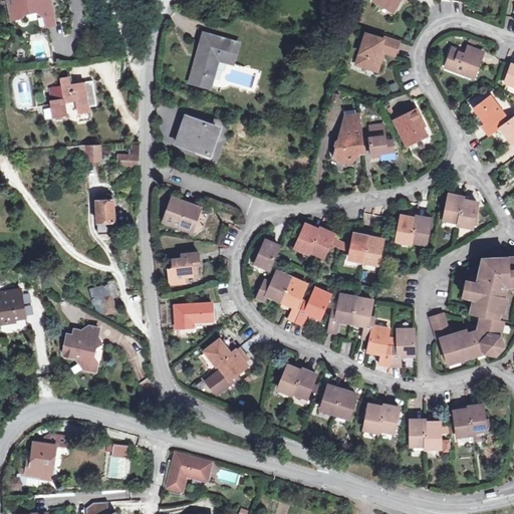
[(9,0),(13,18),(24,16),(26,12),(36,10),(44,16),(54,14),(51,0),(9,0)]
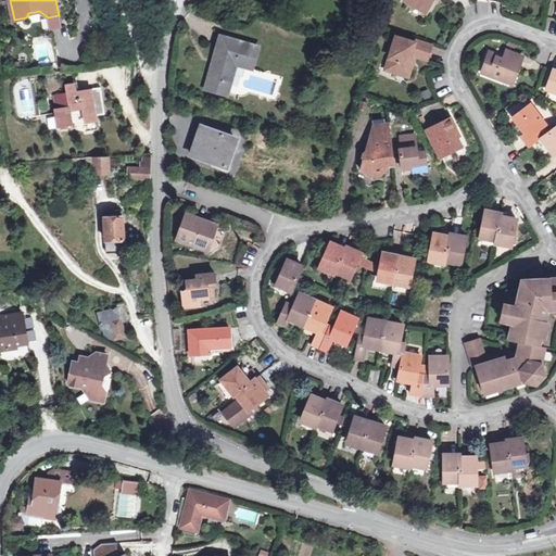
[(402,0),(403,0),(426,13),(432,0),(402,0)]
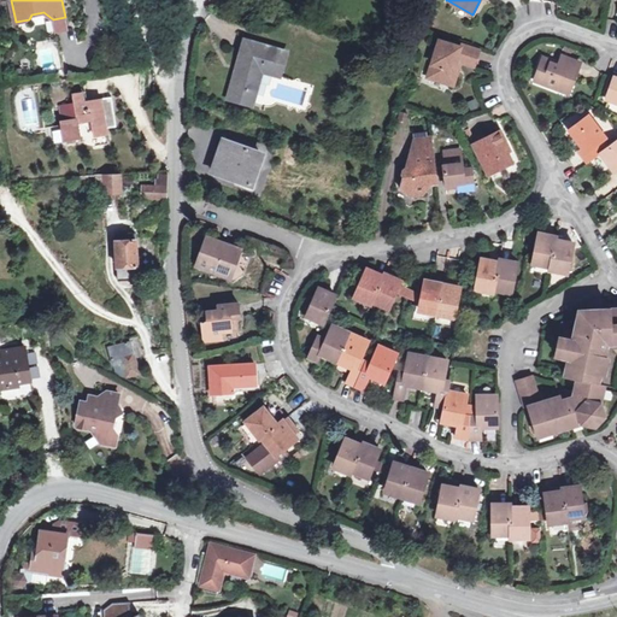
[(65,17),(53,19),(56,33),(68,29),(65,17)]
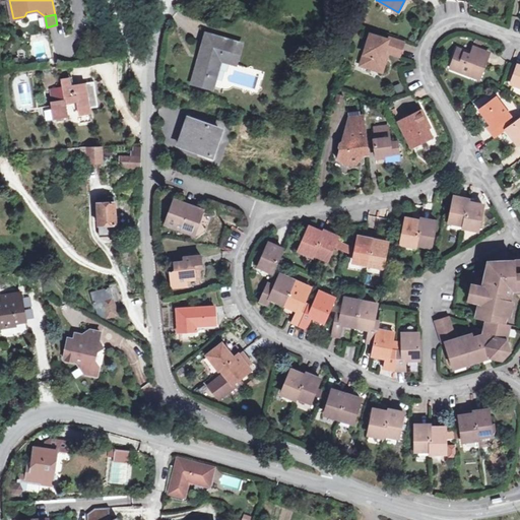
[(212,89),(220,60),(236,65),(242,45),(206,35),(193,84),(212,89)]
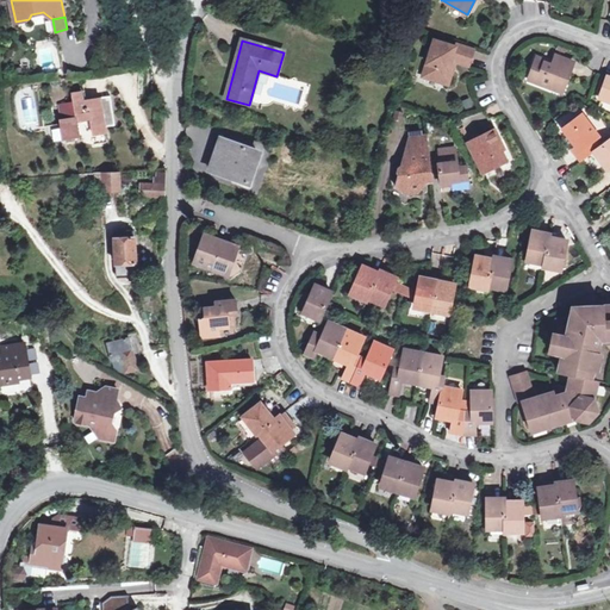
[(454,53),(472,57),(474,49),(455,43),(454,47),(434,41),(424,72),(430,74),(429,79),(448,85),(454,68),(449,66),(454,53)]
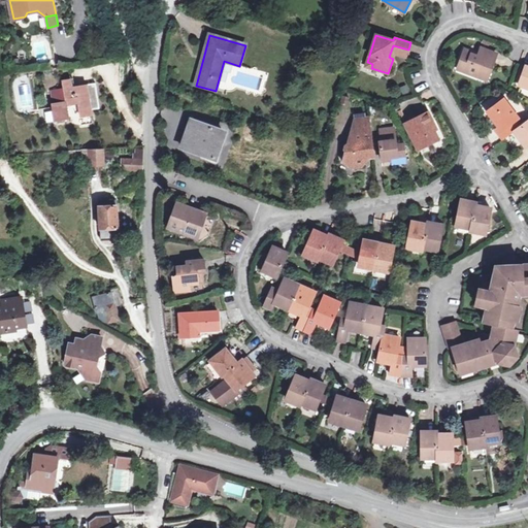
[(34,60),(51,59),(50,41),(33,42),(34,60)]
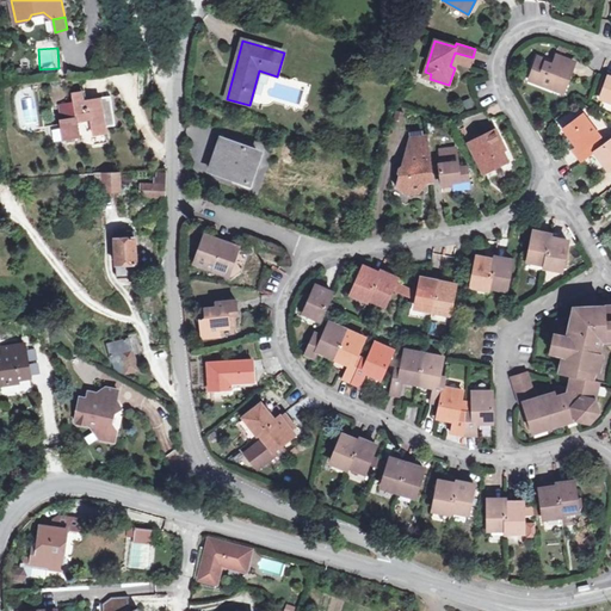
[(469,67),(473,57),(455,53),(450,66),(455,68),(456,62),(469,67)]
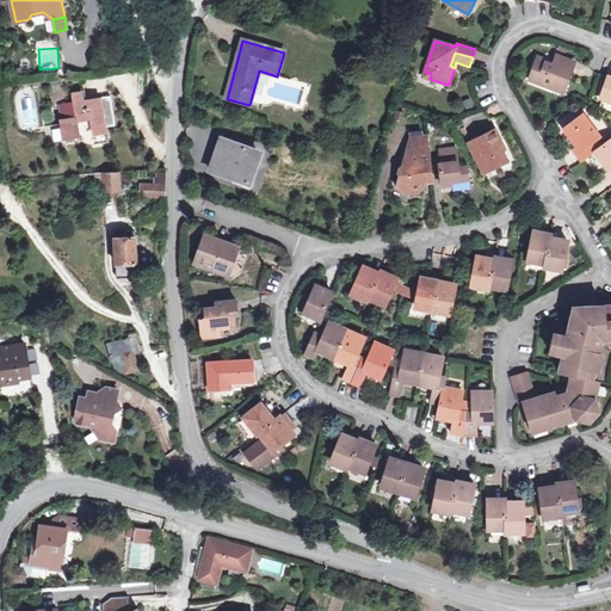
[(530,80),(553,88),(555,82),(567,86),(575,62),(557,55),(554,65),(548,62),(548,61),(538,56),(530,80)]
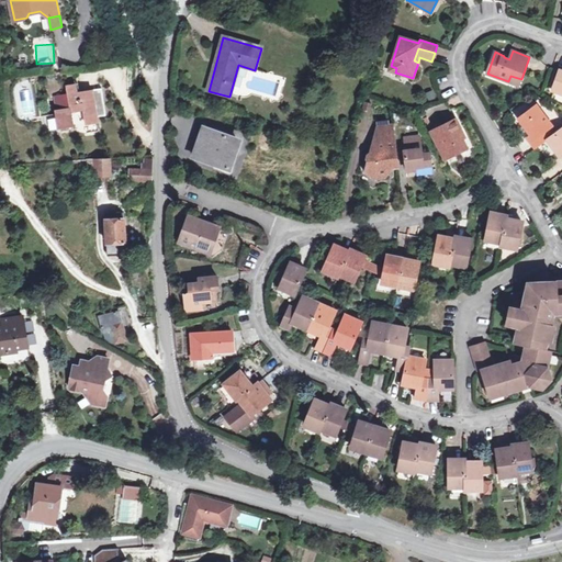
[(519,85),(521,79),(510,76),(508,81),(519,85)]
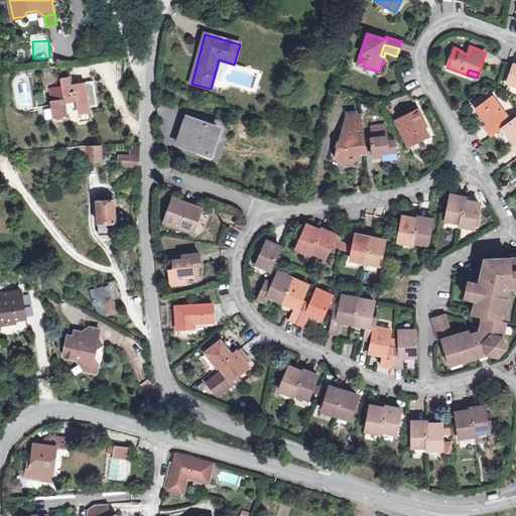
[(78,106),(89,104),(89,108),(99,106),(95,81),(72,85),(69,83),(66,83),(62,87),(51,89),(56,119),(68,117),(66,104),(78,102),(78,106)]
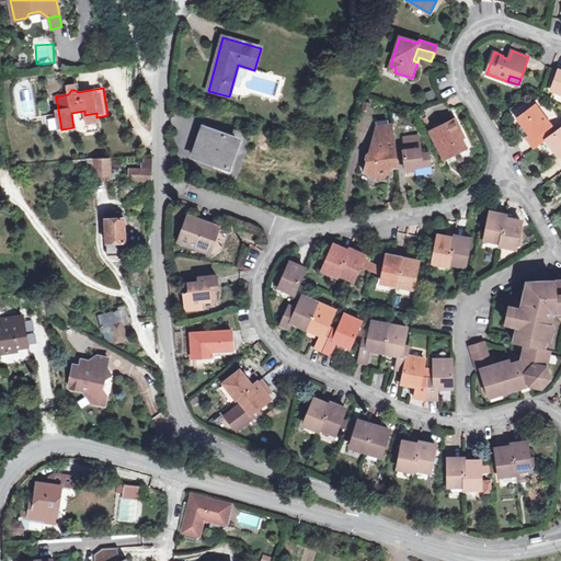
[(518,118),(529,134),(533,139),(529,141),(534,149),(547,140),(551,136),(547,129),(550,127),(536,105),(518,118)]
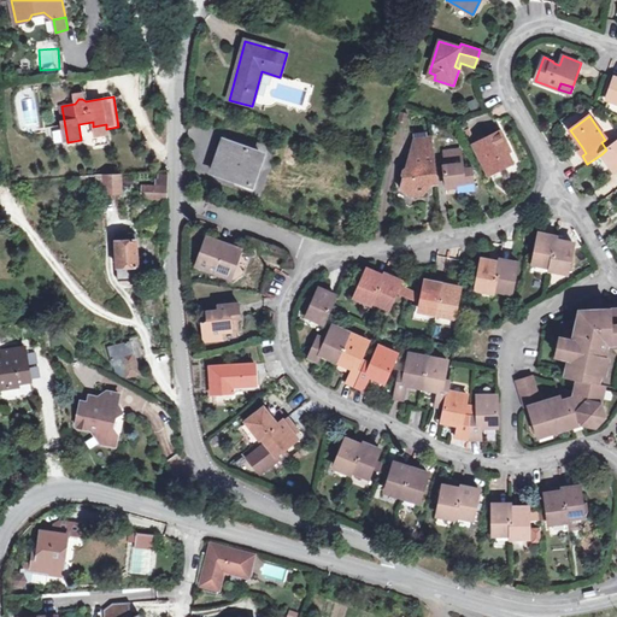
[(106,124),(93,127),(95,137),(107,135),(106,129),(106,124)]
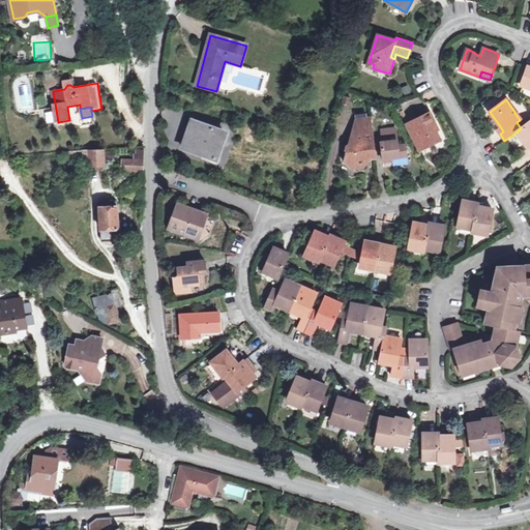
[(412,135),(414,134),(422,150),(442,140),(438,131),(439,130),(431,113),(407,124),(412,135)]
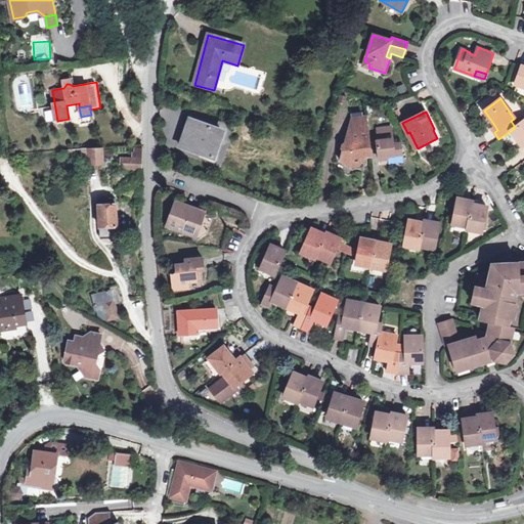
[(354,118),(355,129),(368,128),(366,116),(354,118)]
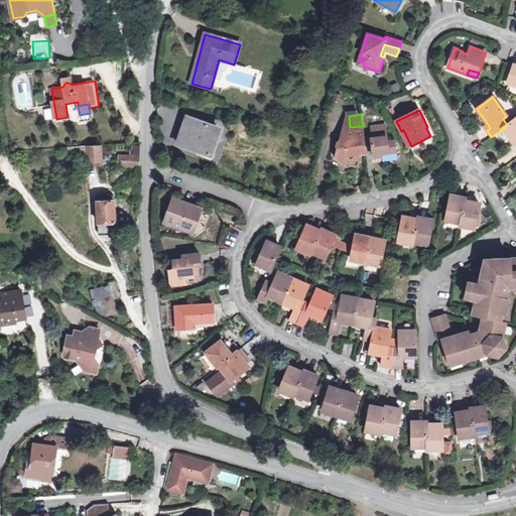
[(210,155),(219,128),(187,118),(178,144),(210,155)]
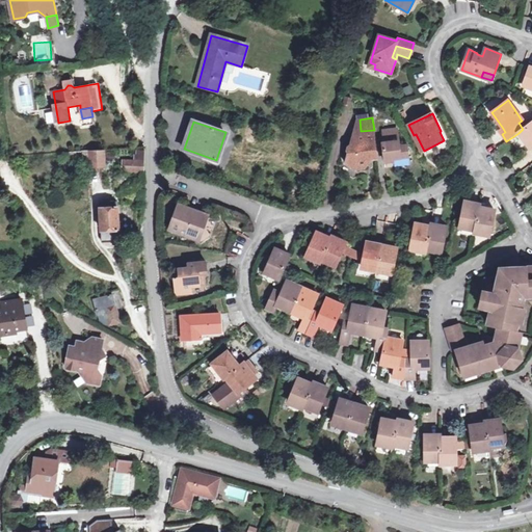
[(531,123),(523,129),(519,133),(530,149),(531,147),(531,123)]
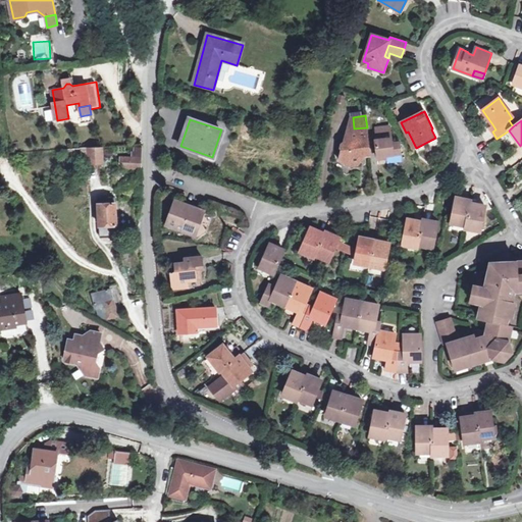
[(384,140),(378,141),(376,141),(378,159),(386,158),(387,156),(402,154),(401,142),(393,143),(390,126),(377,127),(378,137),(384,136),(384,140)]
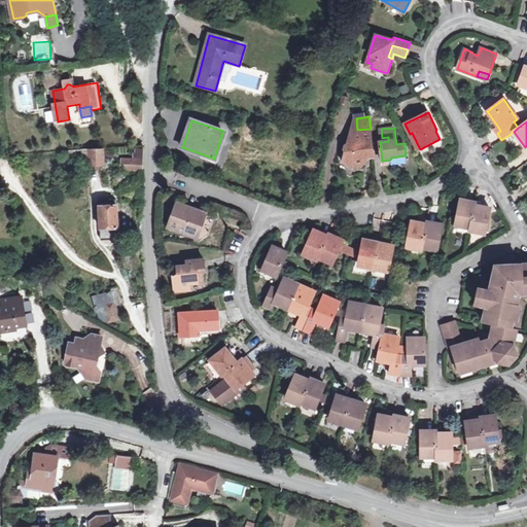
[(374,157),(371,129),(357,130),(351,131),(352,141),(348,141),(347,144),(345,145),(344,149),(345,151),(342,162),(351,168),(361,166),(367,157),(374,157)]
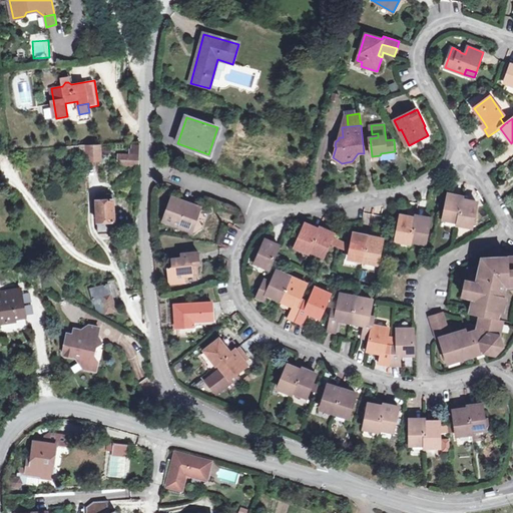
[(101,144),(88,145),(81,145),(81,149),(81,159),(88,159),(88,161),(102,160),(101,155),(101,146),(101,144)]
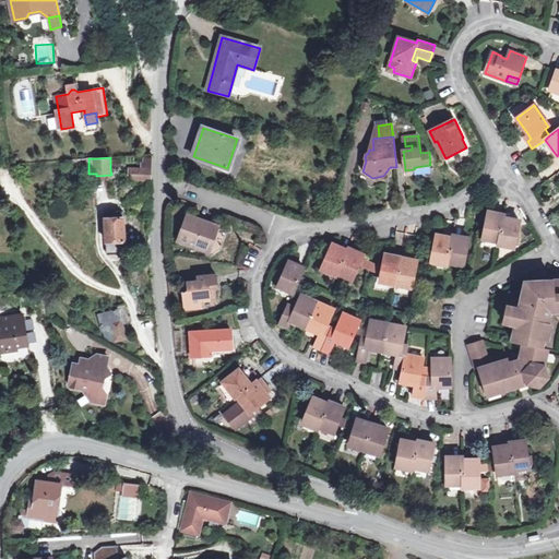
[(526,159),(527,169),(537,167),(535,157),(526,159)]
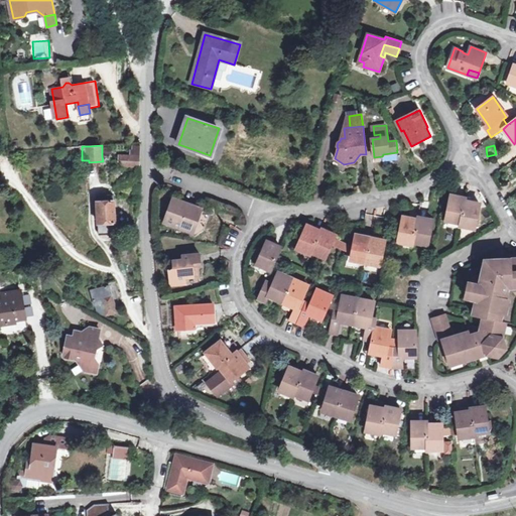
[(120,166),(140,167),(141,146),(135,146),(134,151),(131,156),(120,155),(120,166)]
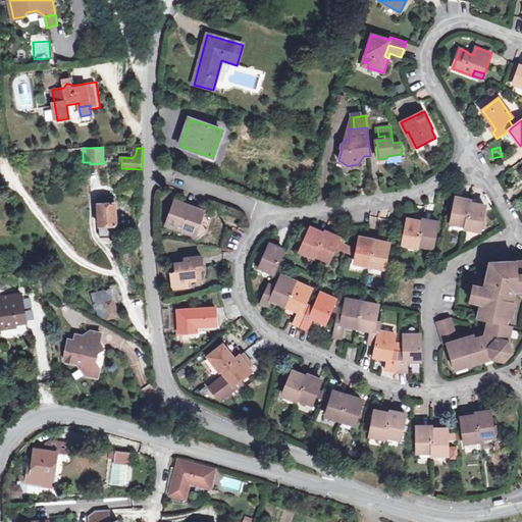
[(103,149),(103,158),(114,158),(114,150),(109,149),(103,149)]
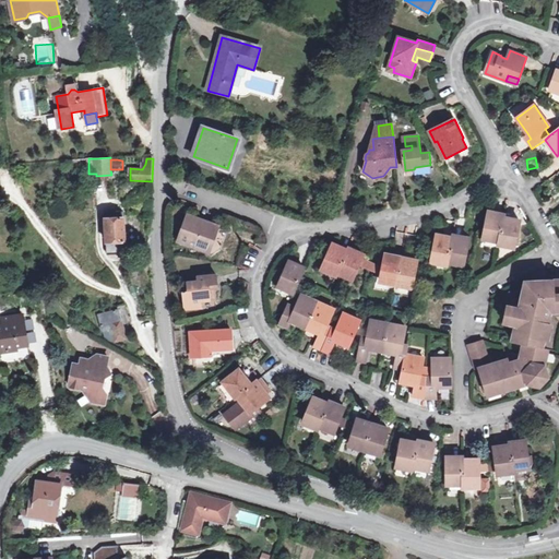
[(483,238),(499,241),(502,223),(503,219),(503,218),(503,214),(488,212),(483,238)]
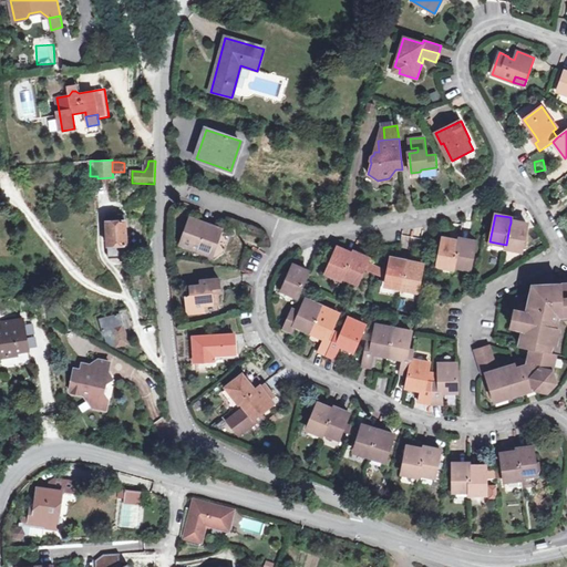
[(107,222),(110,258),(129,257),(126,220),(125,220),(125,216),(113,217),(113,222),(107,222)]
